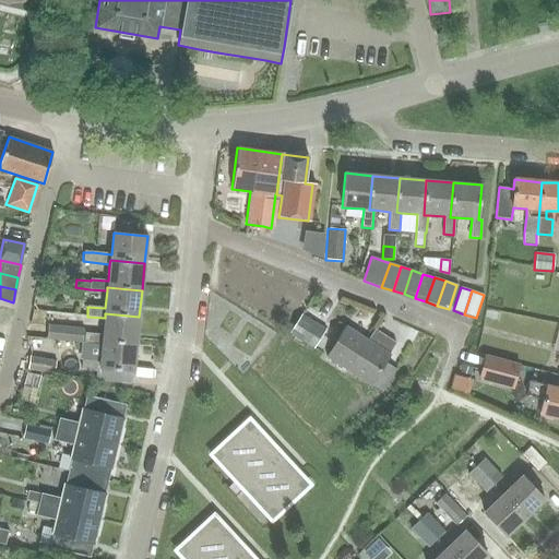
[(105,313),(105,318),(103,335),(85,333),(84,343),(102,345),(103,341),(137,344),(139,317),(105,313)]
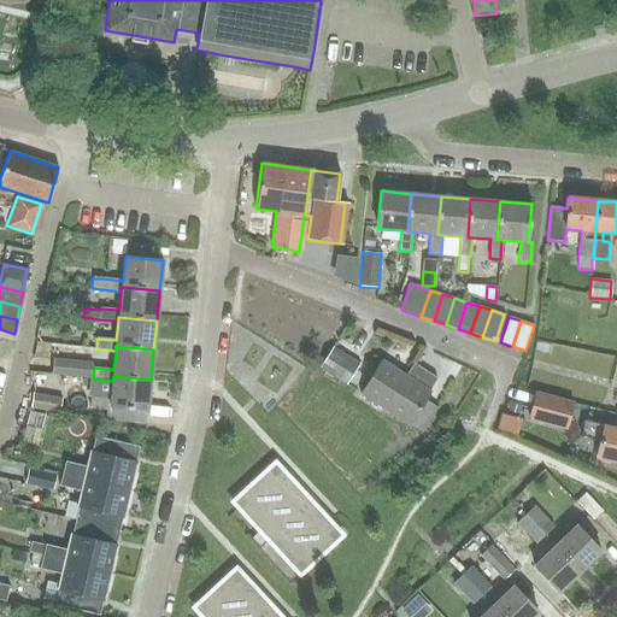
[(318,368),(346,385),(359,364),(333,347),(318,368)]
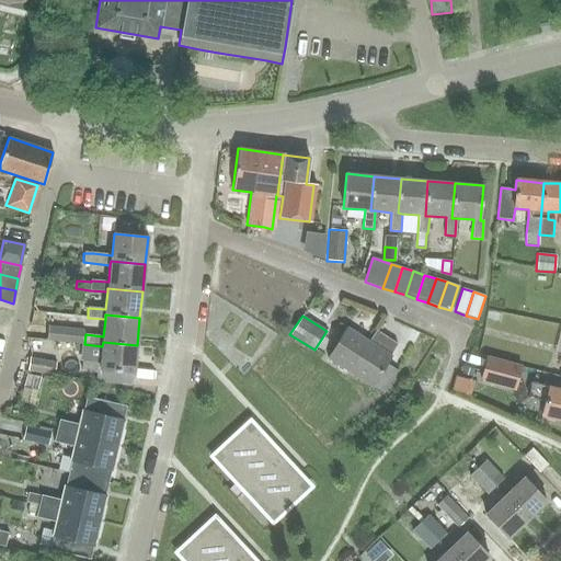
[(83,330),(48,327),(46,341),(82,345),(83,330)]
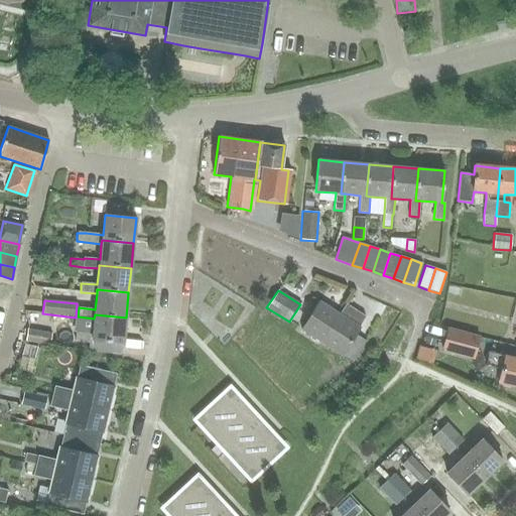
[(318,301),(301,330),(321,343),(341,310),(337,307),(335,311),(318,301)]
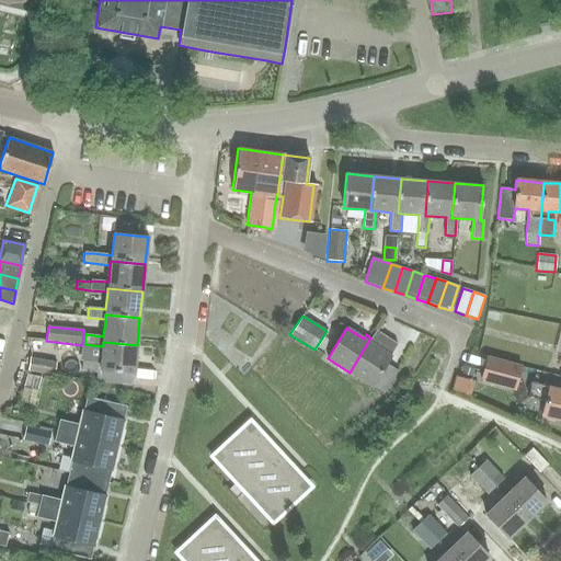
[(350,373),(371,387),(373,386),(381,395),(398,371),(386,364),(390,356),(397,345),(376,331),(371,339),(370,338),(350,373)]
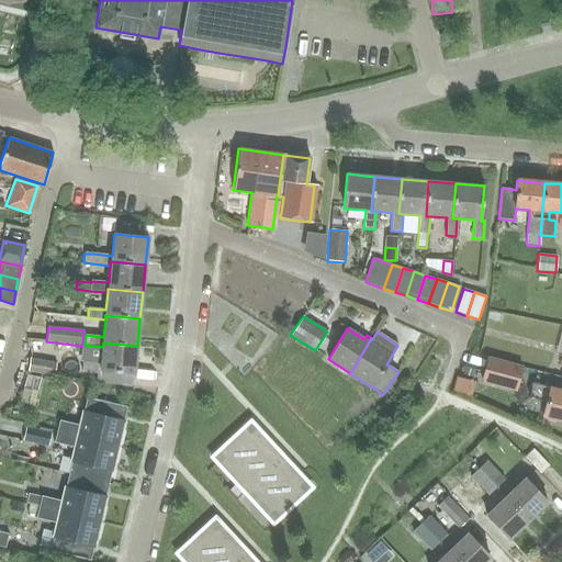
[(134,374),(137,346),(103,343),(102,347),(101,363),(83,362),(82,372),(102,373),(102,370),(134,374)]
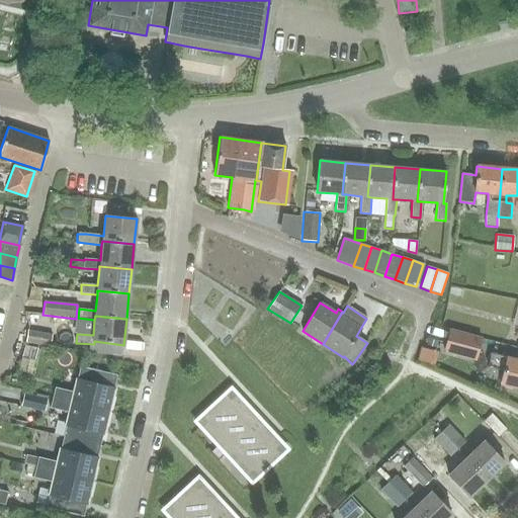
[(476,361),(479,350),(481,341),(482,338),(482,337),(448,329),(442,352),(476,361)]
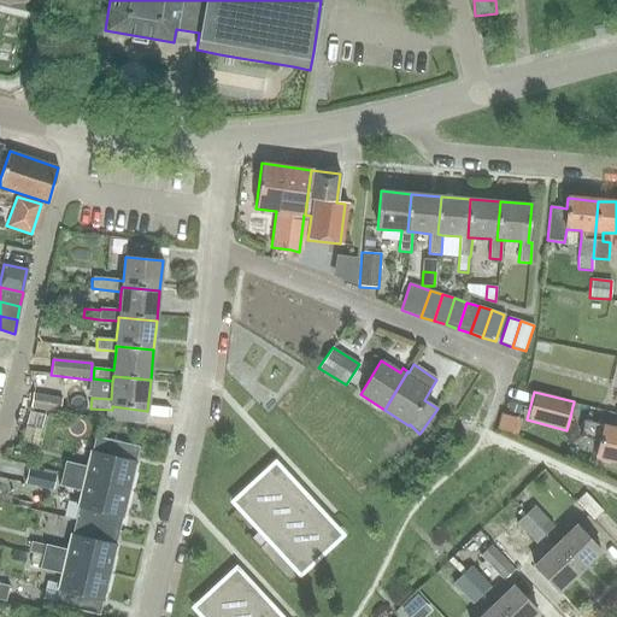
[(59,415),(60,406),(63,399),(50,397),(33,393),(30,409),(59,415)]
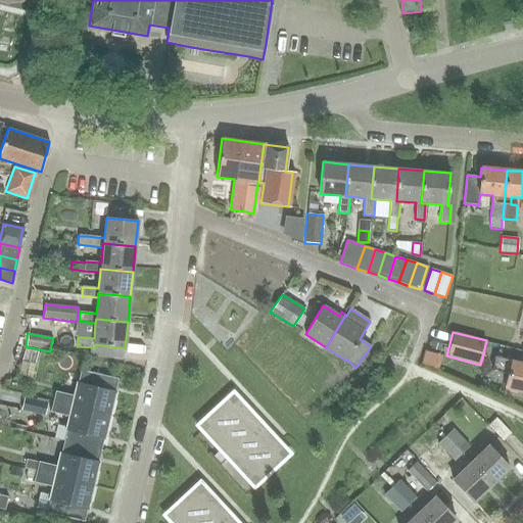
[(38,351),(25,348),(21,361),(35,364),(38,351)]
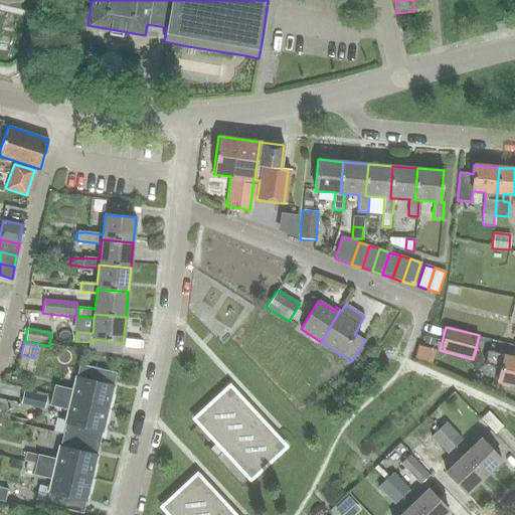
[(497,381),(514,385),(514,357),(504,355),(503,357),(488,353),(485,365),(501,369),(497,381)]
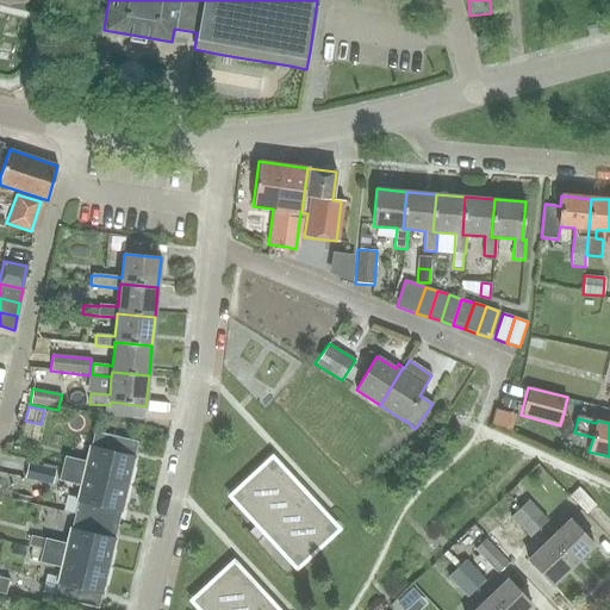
[(64,456),(62,468),(128,484),(137,442),(94,431),(87,462),(64,456)]
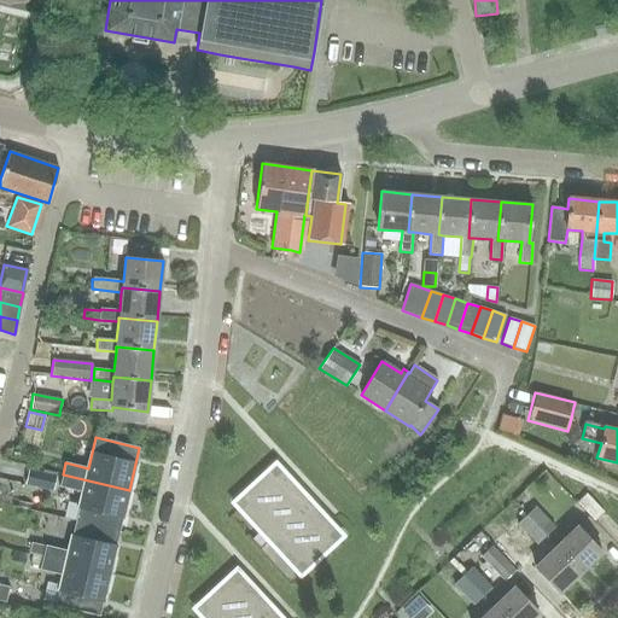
[(24,484),(53,491),(57,476),(28,470),(24,484)]
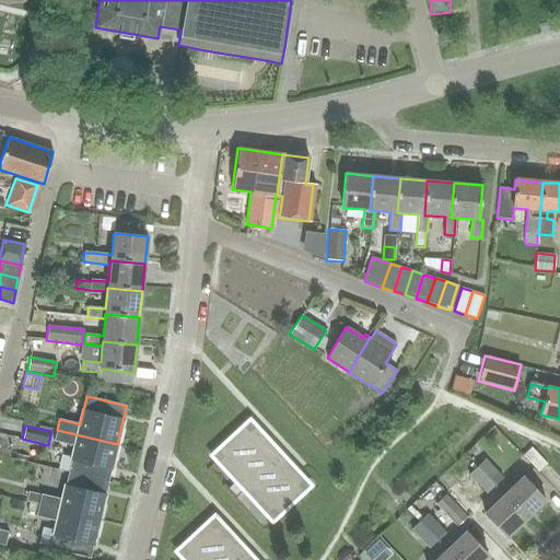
[(214,453),(246,487),(278,458),(249,427),(234,441),(231,438),(214,453)]
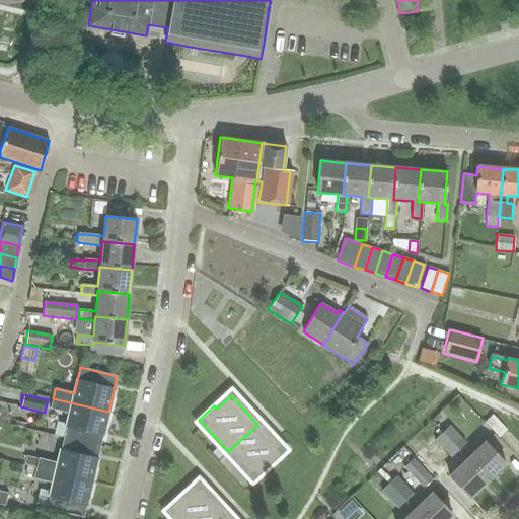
[(64,438),(99,447),(108,412),(53,398),(50,409),(69,414),(64,438)]
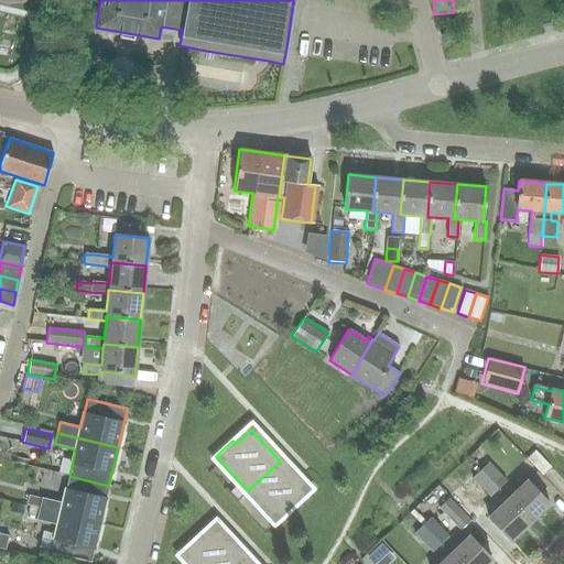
[(527,459),(542,475),(551,467),(534,451),(527,459)]
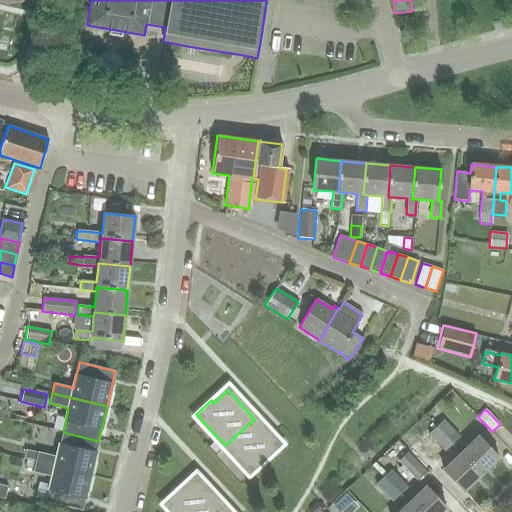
[(257,416),(254,419),(225,445),(222,448),(248,477),(283,444),(257,416)]
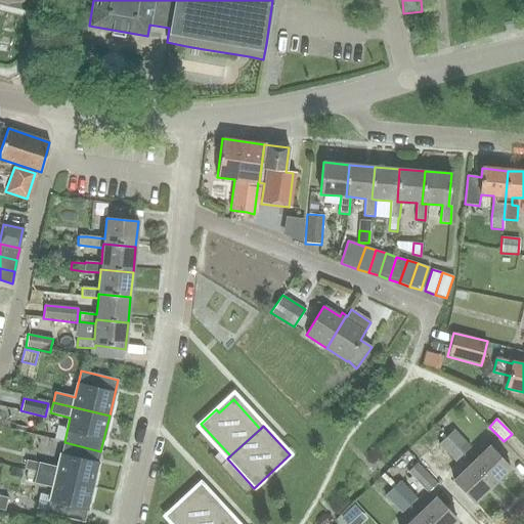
[(445,436),(463,454),(470,446),(453,429),(445,436)]
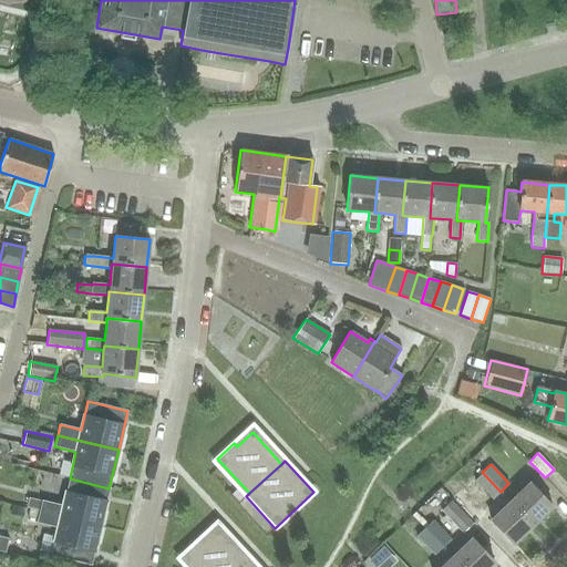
[(474,480),(493,500),(502,508),(509,502),(501,492),(482,472),(474,480)]
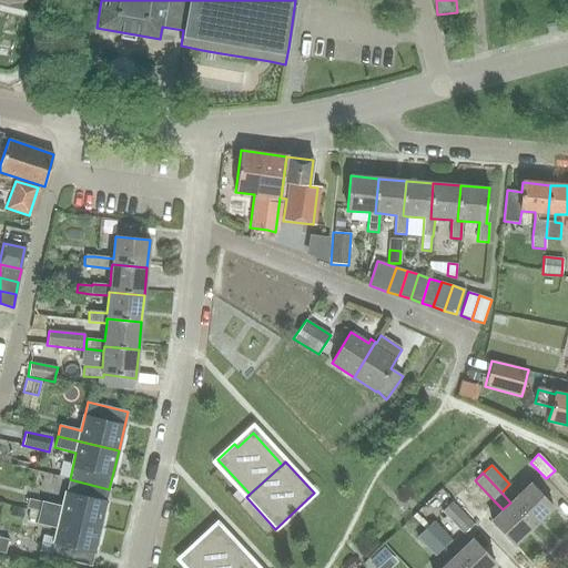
[(40,511),(39,513),(100,527),(109,489),(70,479),(63,506),(42,501),(40,511)]
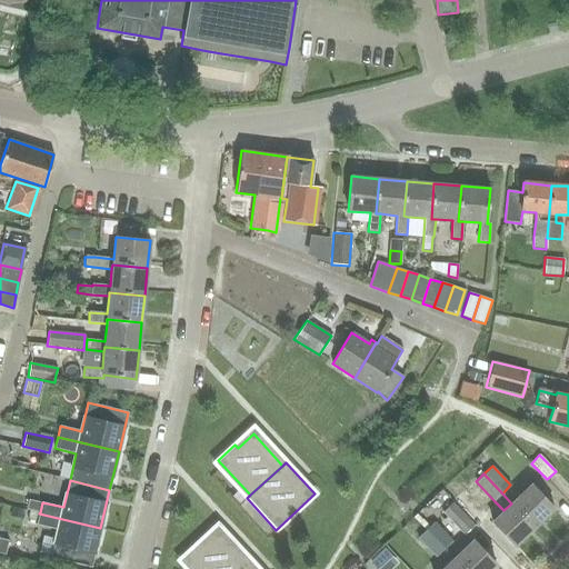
[(511,503),(535,528),(553,509),(531,485),(511,503)]
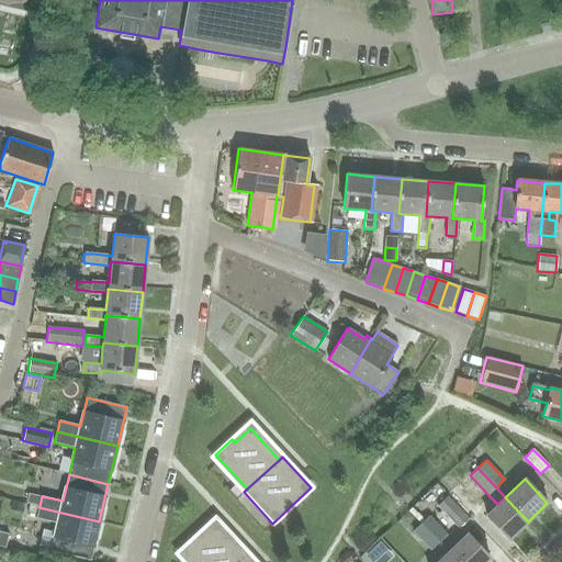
[(446,494),(470,519),(481,508),(458,483),(446,494)]
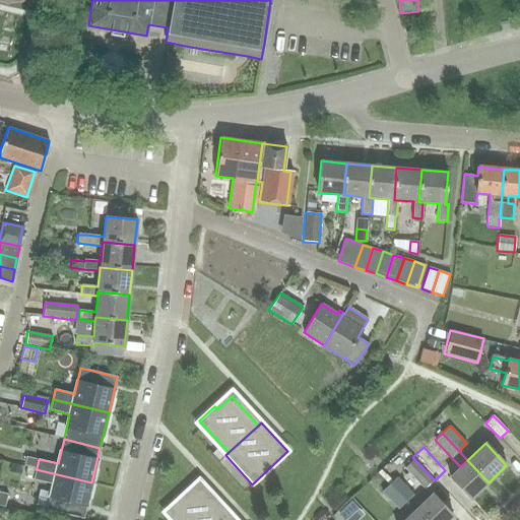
[(24,466),(36,469),(37,468),(39,459),(26,456),(24,466)]
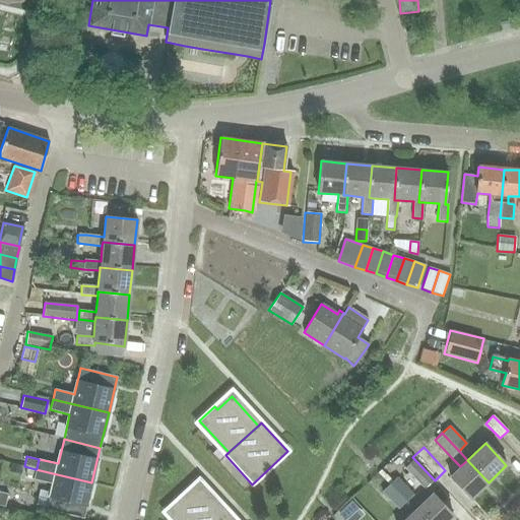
[(404,468),(425,489),(434,479),(413,459),(404,468)]
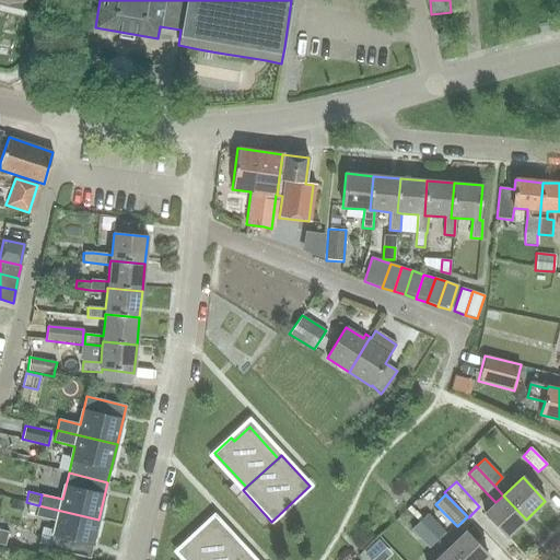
[(483,513),(506,537),(526,520),(503,496),(496,502),(483,513)]
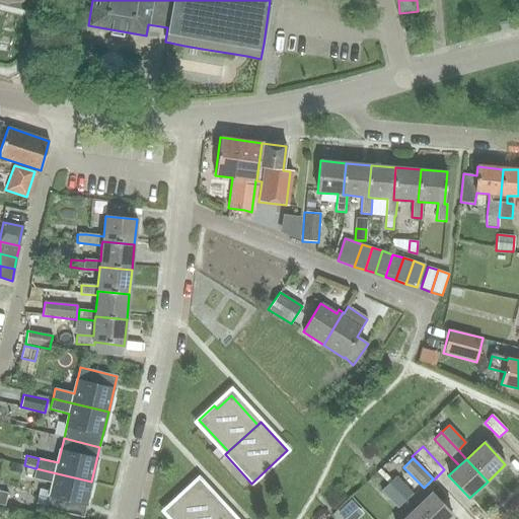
[(47,509),(83,517),(91,482),(35,468),(33,478),(53,484),(47,509)]
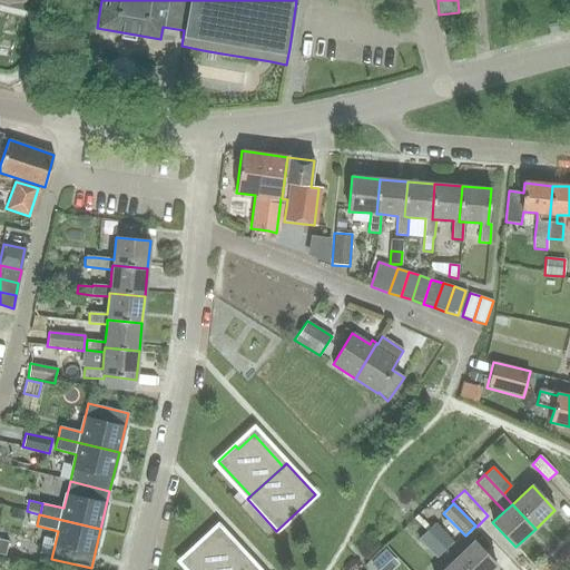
[(434,522),(426,529),(445,549),(453,542),(434,522)]
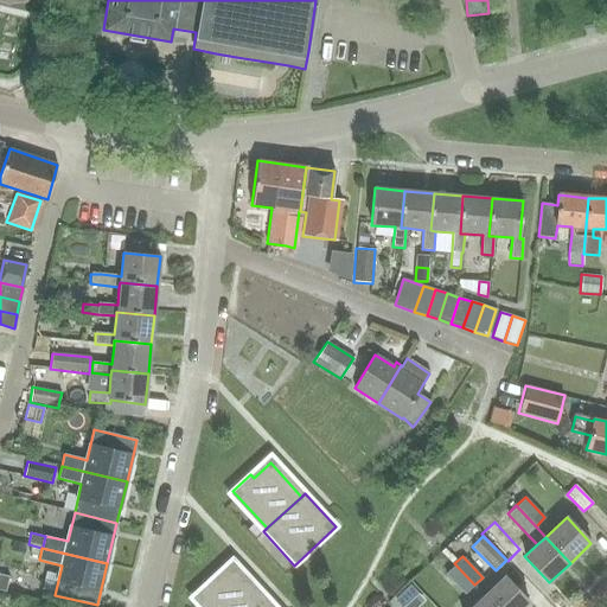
[(465,594),(474,585),(454,563),(445,573),(465,594)]
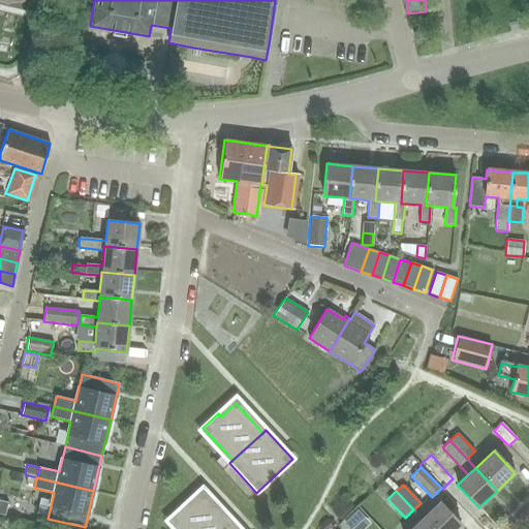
[(222,528),(229,524),(201,494),(187,507),(185,504),(169,519),(178,528),(222,528)]
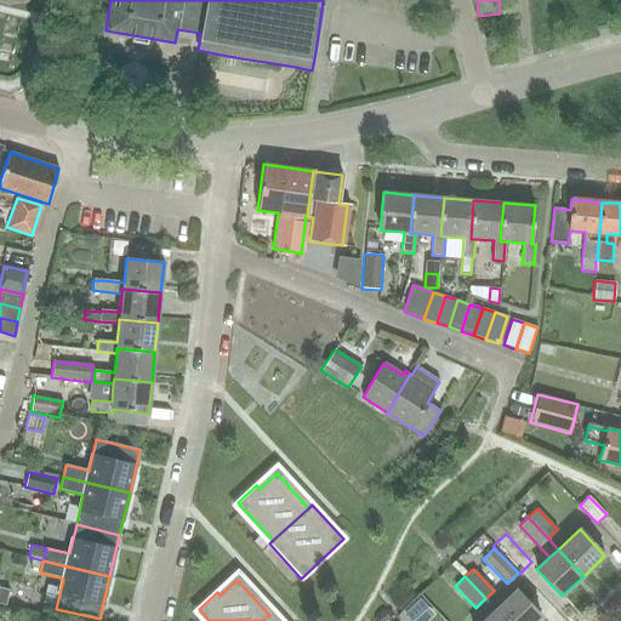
[(495,609),(506,620),(535,620),(541,615),(517,588),(495,609)]
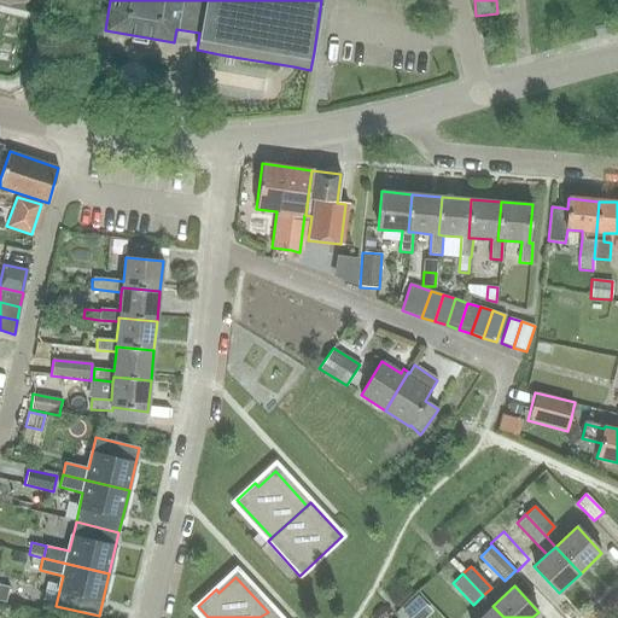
[(402,611),(408,617),(424,617),(432,611),(418,596),(402,611)]
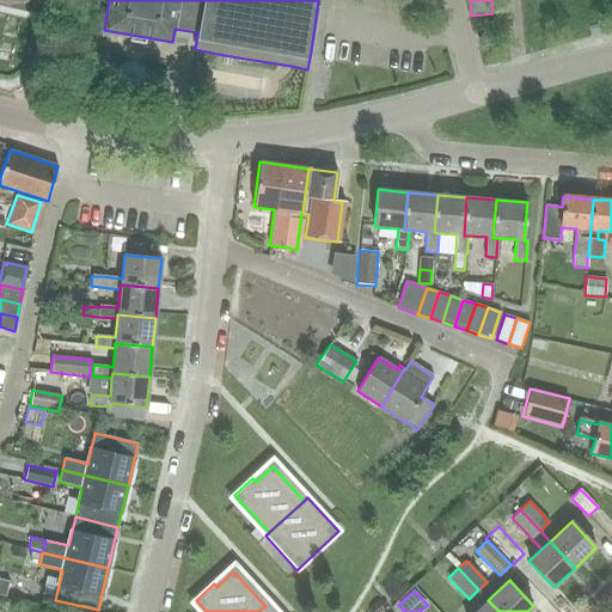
[(475,611),(499,611),(488,600),(475,611)]
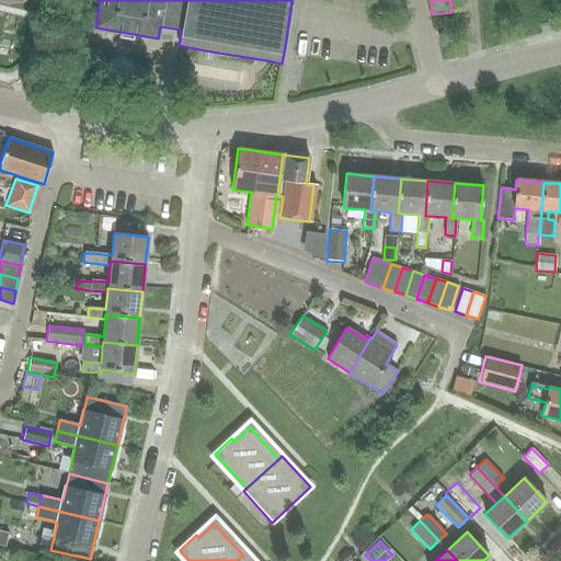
All buildings are outlined.
